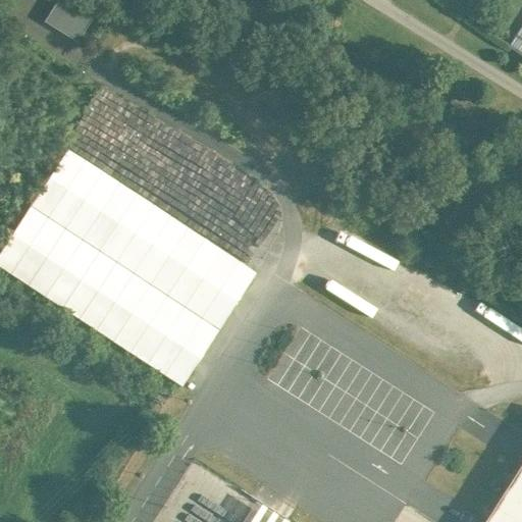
[(91,19),(59,0),(58,0),(44,22),(76,43),(91,19)]
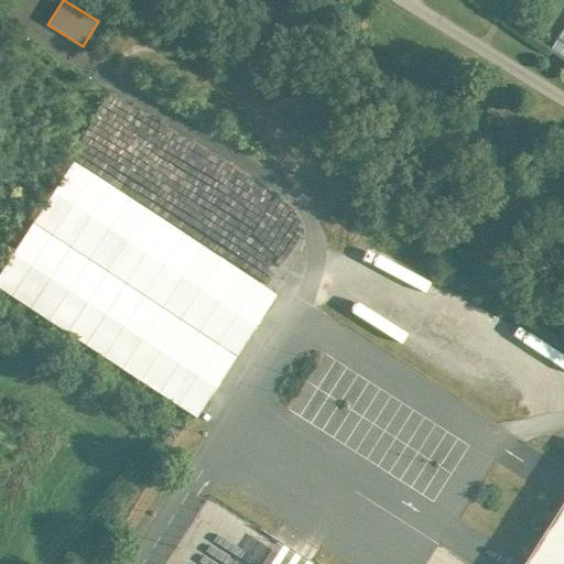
[(563,25),(549,52),(563,62),(563,25)]
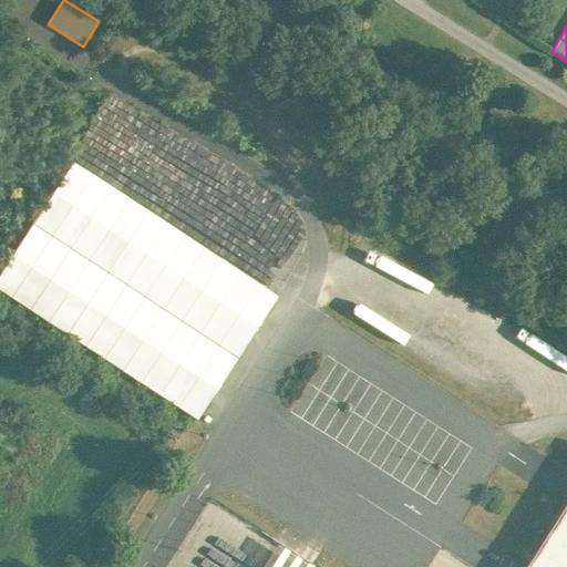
[(217,188),(261,187),(112,94),(104,95),(72,146),(94,161),(110,160),(110,168),(106,173),(113,173),(134,186),(134,167),(136,163),(147,169),(147,183),(141,183),(150,188),(150,197),(182,217),(187,208),(187,188),(205,188),(214,193),(217,188)]
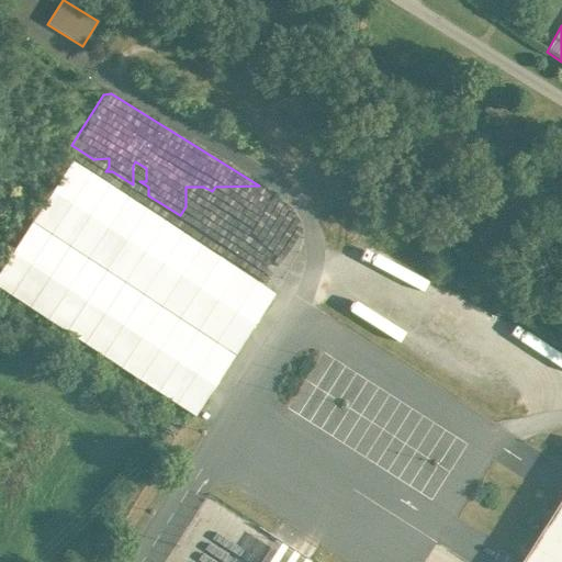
[(74,163),(0,273),(0,288),(195,416),(276,295),(74,163)]
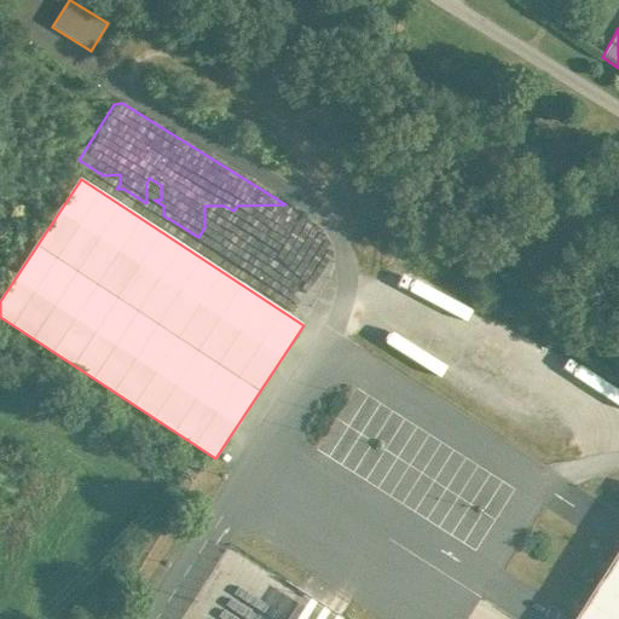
[(618,618),(618,548),(572,618),(618,618)]
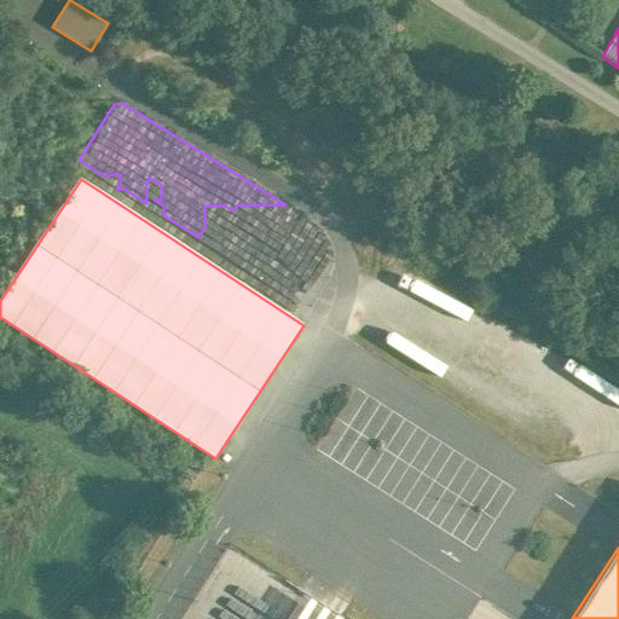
[(339,618),(218,550),(178,618),(339,618)]
